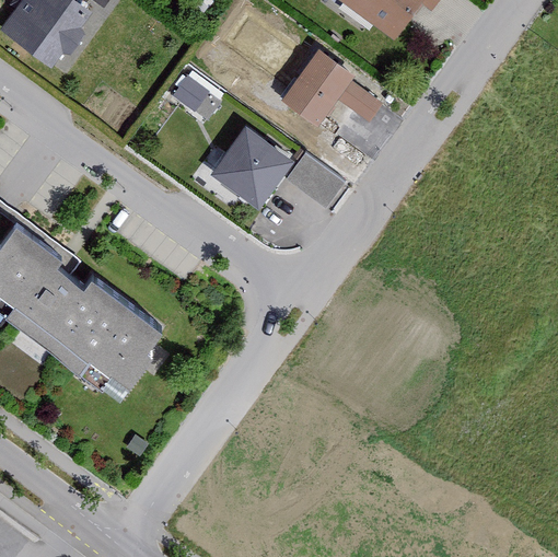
[(28,0),(10,25),(54,58),(64,44),(68,47),(82,28),(76,23),(85,10),(72,0),(28,0)]
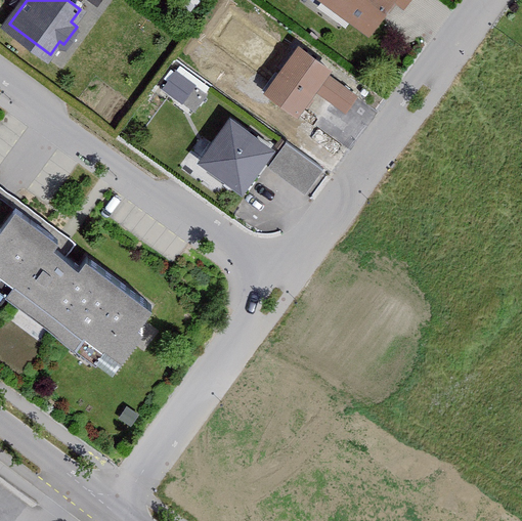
[(319,0),(370,36),(395,1),(405,9),(412,0),(319,0)]
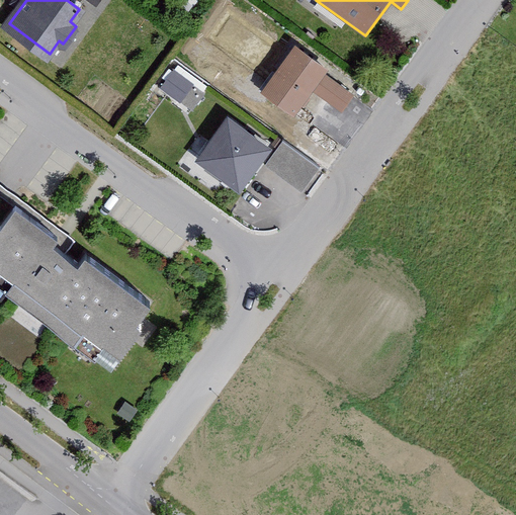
[(211,51),(201,43),(191,56),(202,63),(211,51)]
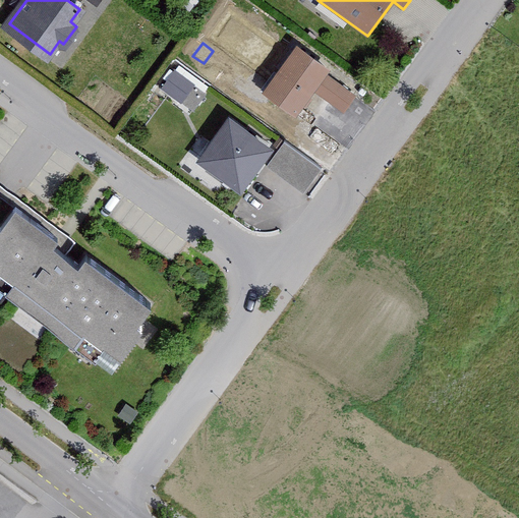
[(330,69),(295,46),(264,91),(299,115),(314,93),(342,111),(352,96),(325,76),(330,69)]
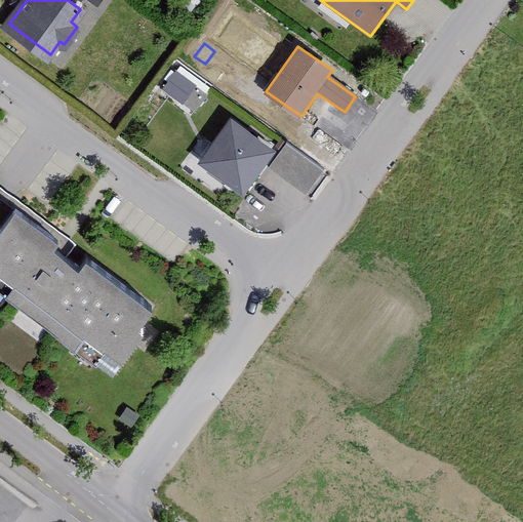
[(195,85),(175,72),(163,90),(183,104),(195,85)]
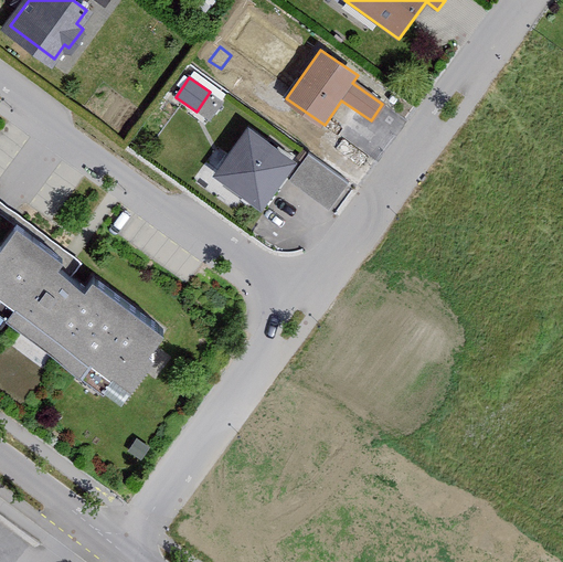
[(296,162),(248,127),(213,176),(262,210),(296,162)]
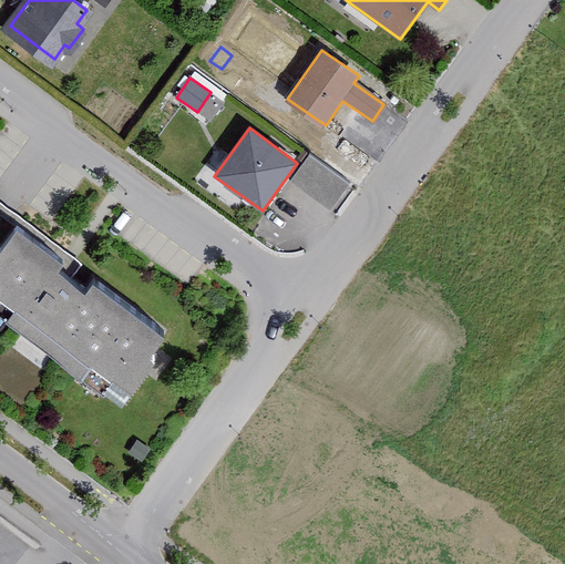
[(59,268),(63,262),(16,227),(0,248),(0,303),(126,393),(153,357),(147,354),(164,330),(92,278),(85,287),(72,278),(59,268)]
